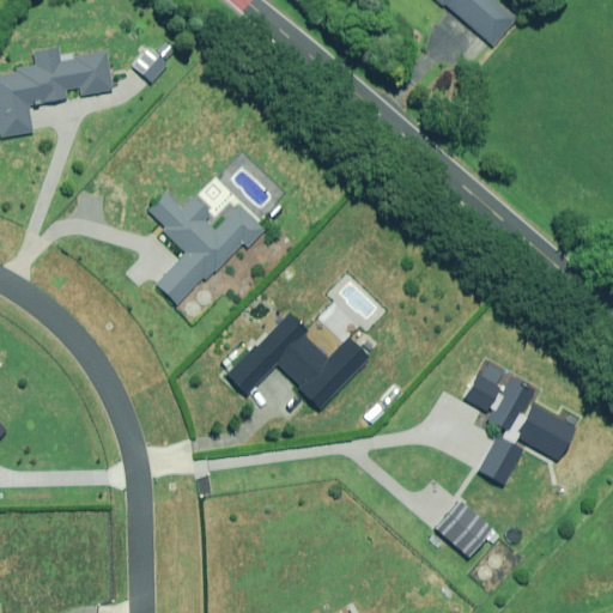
[(438,0),(474,31),(501,1),(499,0),(438,0)]
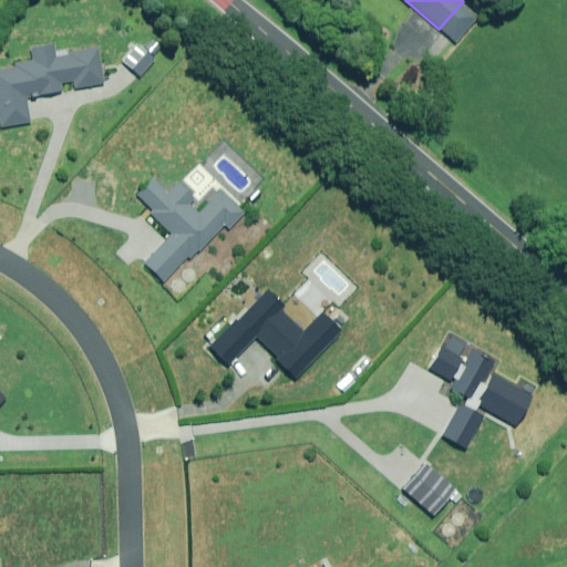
[(106,84),(99,43),(62,50),(59,33),(21,41),(24,55),(10,58),(11,65),(0,66),(0,126),(30,121),(24,95),(34,93),(39,100),(63,96),(61,84),(71,83),(75,91),(106,84)]
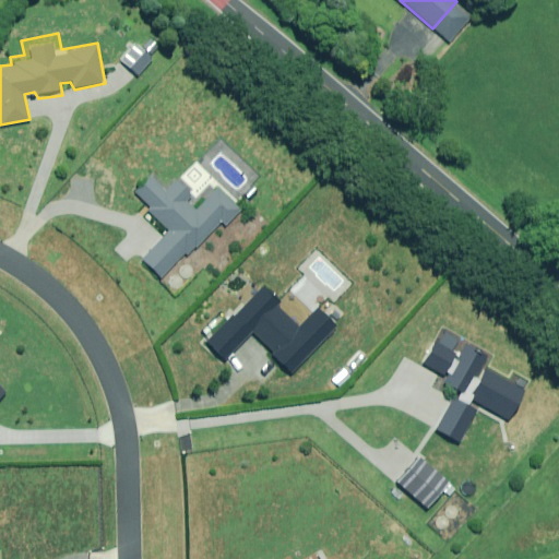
[(152,58),(137,44),(120,60),(137,74),(152,58)]
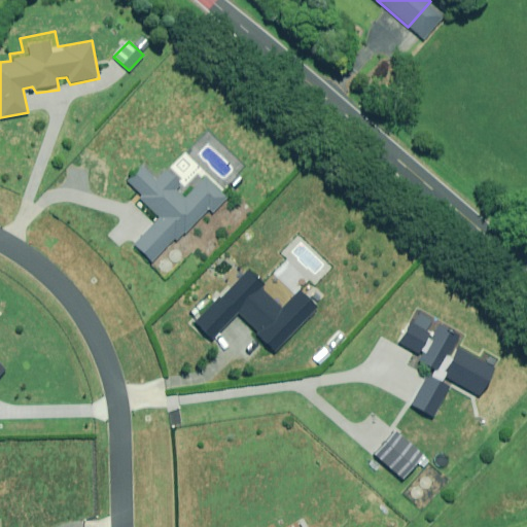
[(222,198),(203,181),(185,202),(176,194),(183,185),(164,167),(155,176),(140,163),(123,182),(139,196),(135,202),(154,219),(132,245),(152,262),(206,203),(212,209),(222,198)]
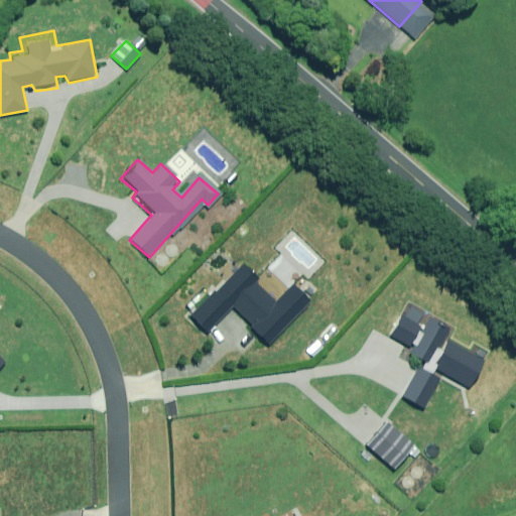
[(315,302),(290,279),(273,297),(239,265),(189,317),(205,332),(231,304),(254,326),(248,332),(269,352),(315,302)]
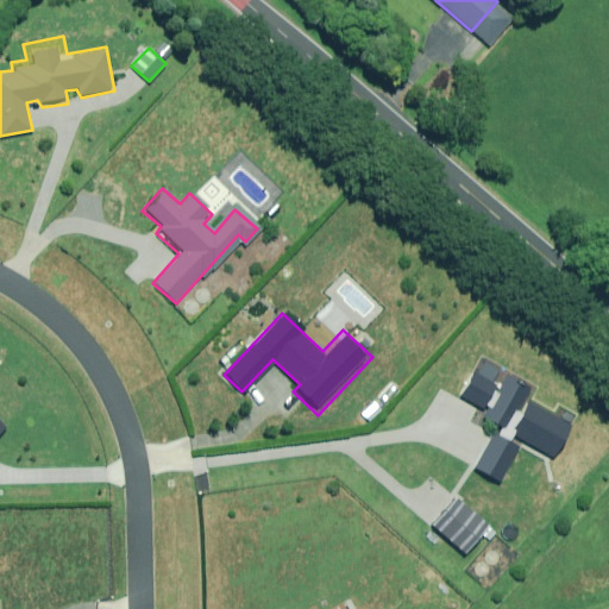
[(495,385),(472,372),(458,397),(482,410),(495,385)]
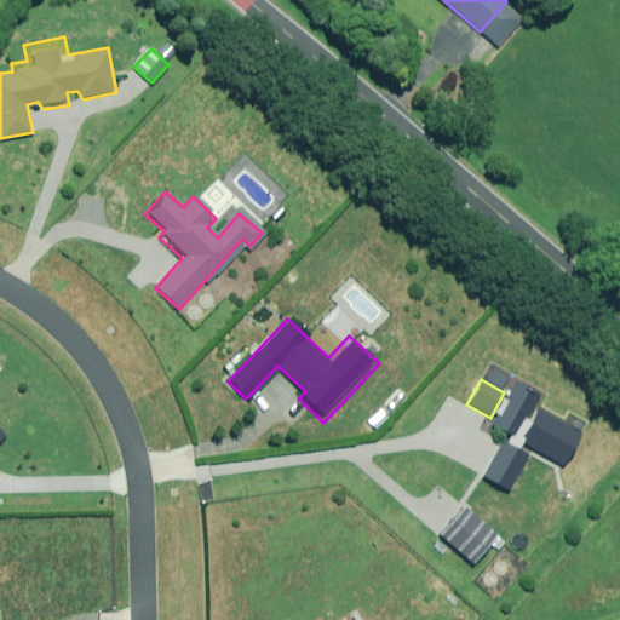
[(538,397),(515,383),(488,425),(511,440),(538,397)]
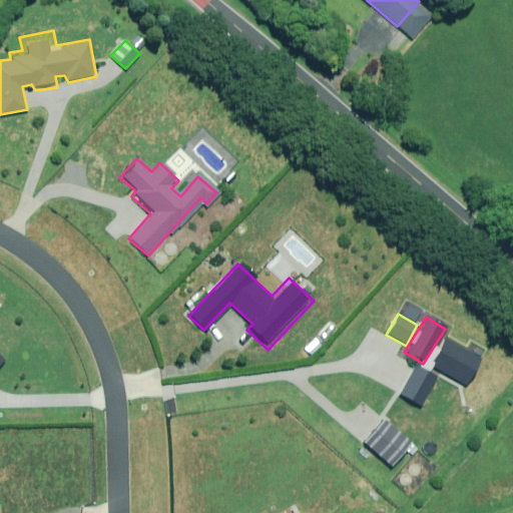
[(480,360),(445,340),(432,362),(435,363),(432,369),(465,387),(480,360)]
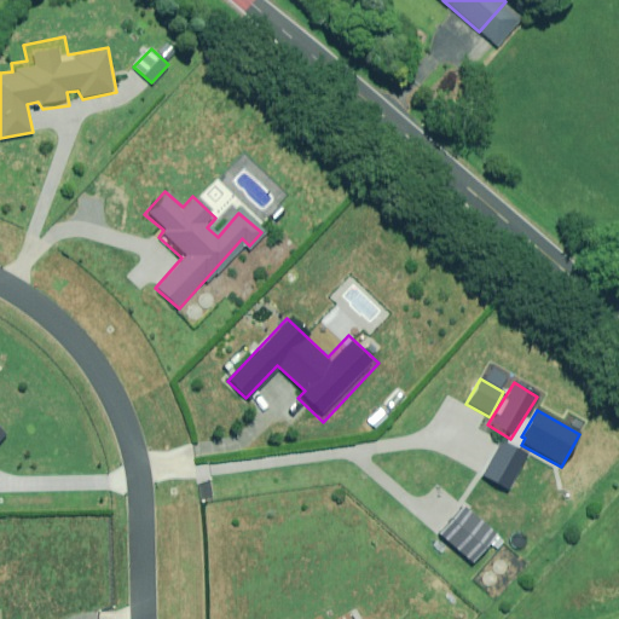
[(527,457),(501,441),(481,476),(508,492),(527,457)]
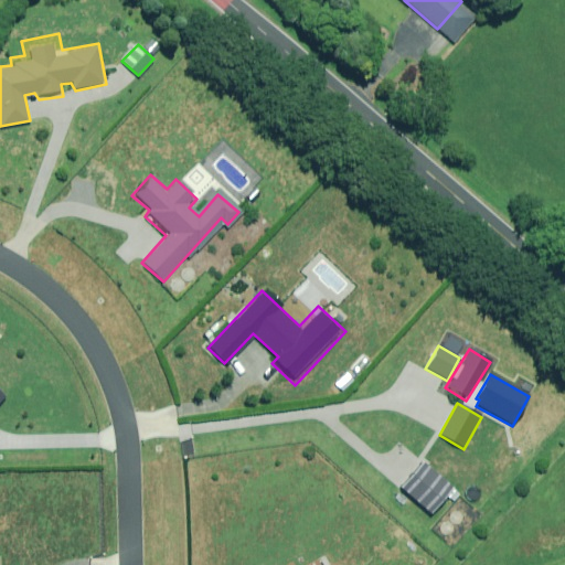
[(451,491),(423,464),(398,489),(427,516),(451,491)]
